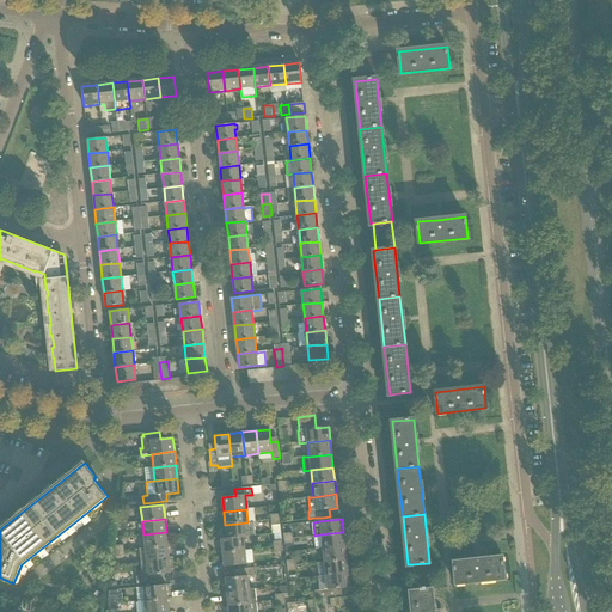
[(222,534),(224,539),(244,537),(255,536),(254,522),(248,522),(225,525),(226,533),(222,534)]
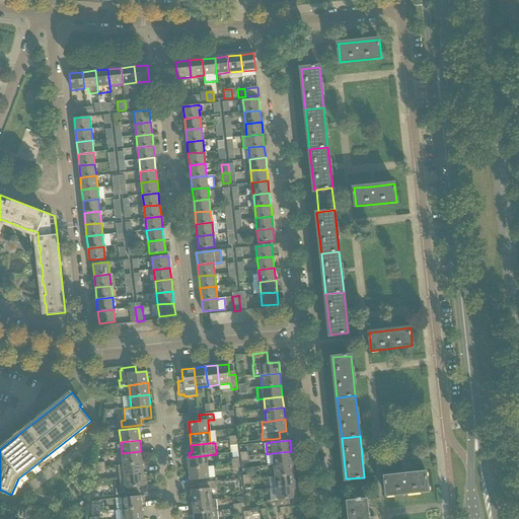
[(122,453),(123,465),(142,462),(141,451),(122,453)]
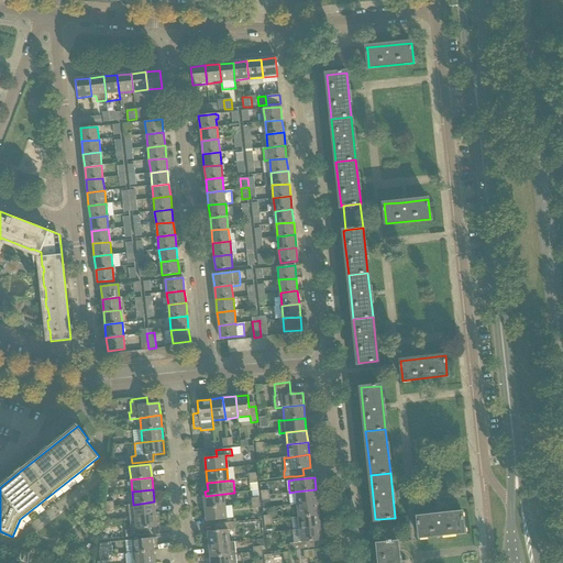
[(290,505),(297,505),(318,503),(316,489),(295,492),(289,493),(290,505)]
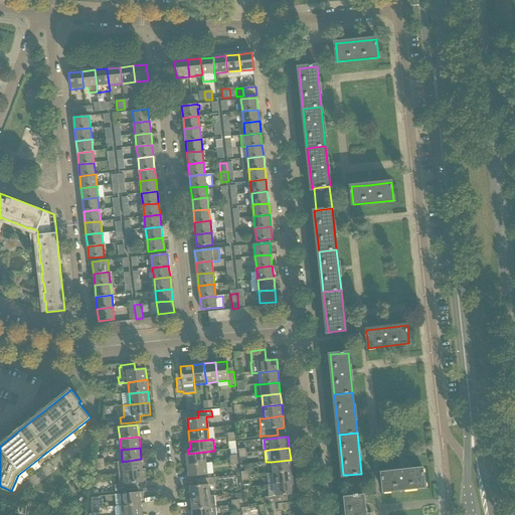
[(188,454),(186,454),(187,465),(206,463),(205,454),(205,452),(188,454)]
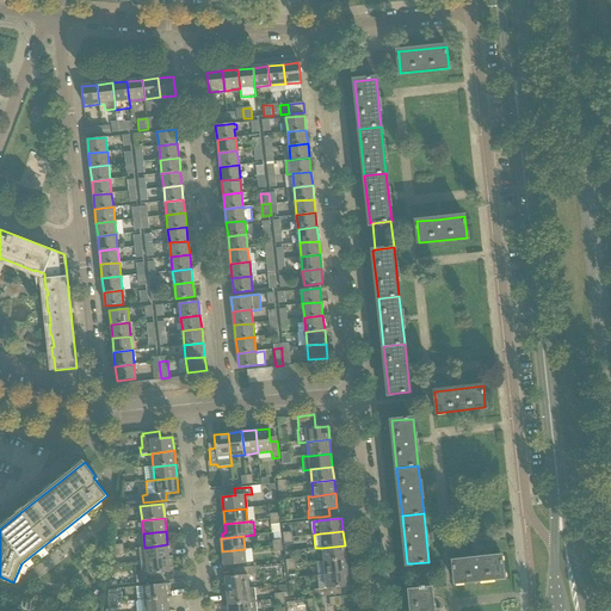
[(141,562),(147,561),(168,557),(167,544),(144,548),(139,548),(141,562)]
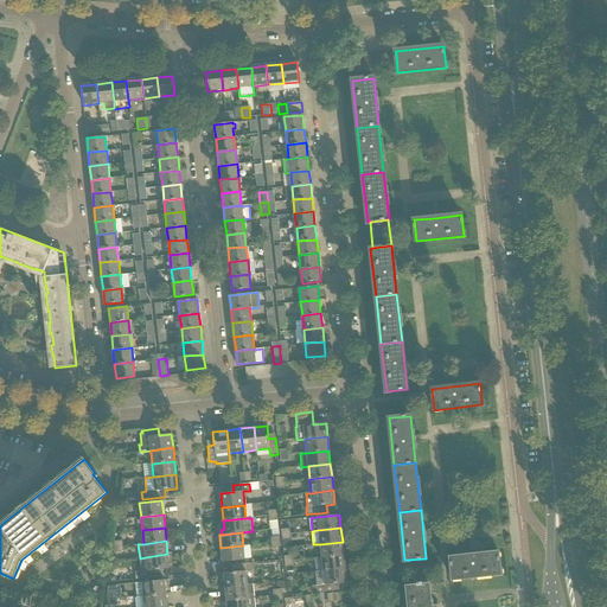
[(320,544),(321,557),(344,555),(343,542),(320,544)]
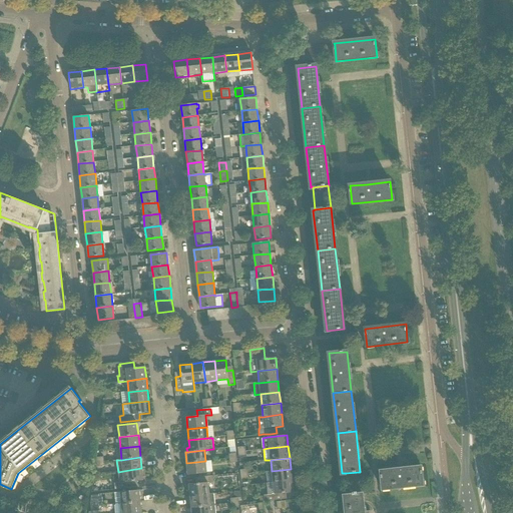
[(205,461),(186,463),(187,475),(206,473),(205,461)]
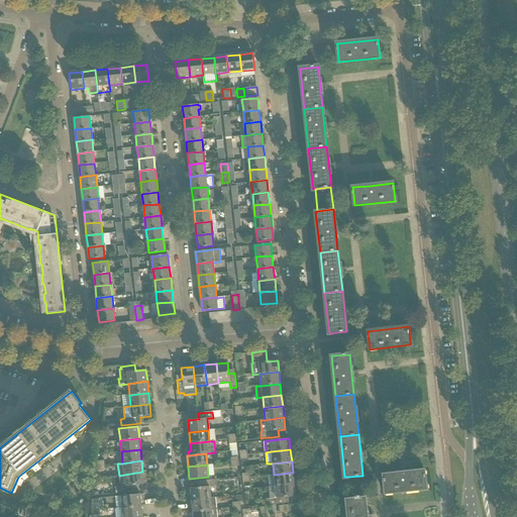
[(423,470),(401,473),(384,475),(386,493),(426,489),(423,470)]
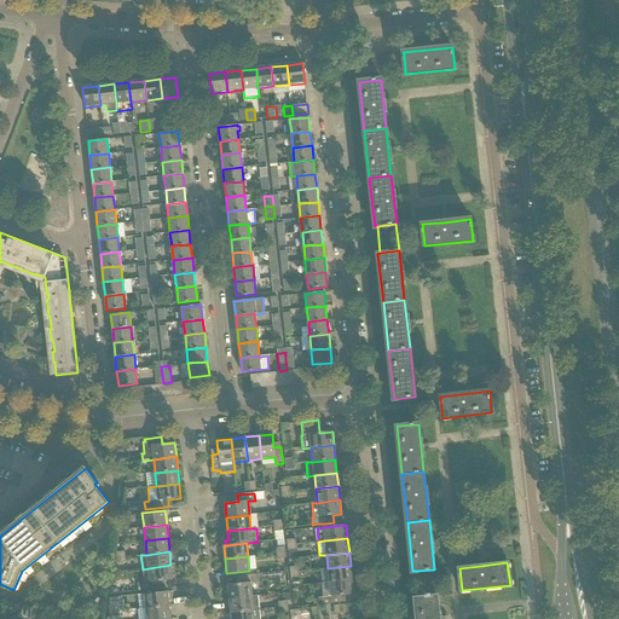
[(171,565),(149,568),(150,582),(143,583),(143,584),(138,584),(139,591),(160,589),(160,582),(173,580),(171,565)]
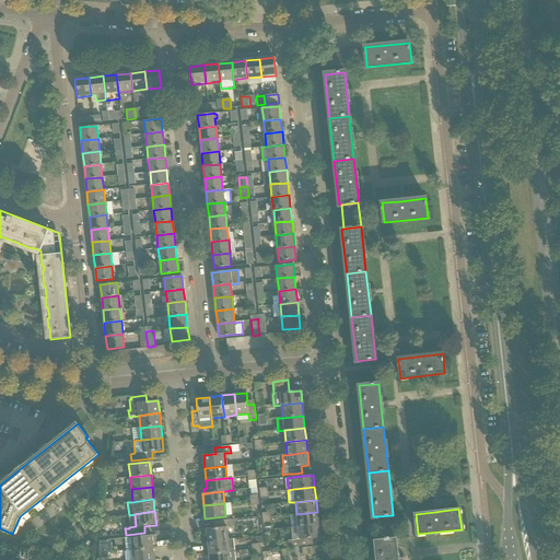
[(296,514),(298,526),(318,524),(317,512),(296,514)]
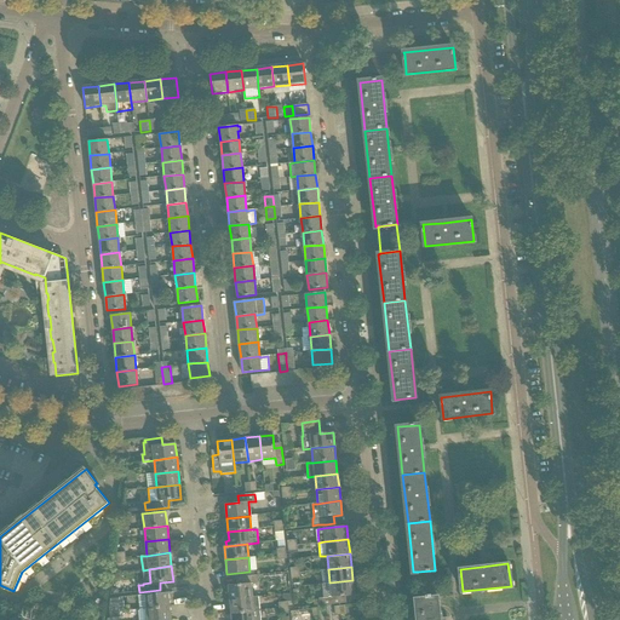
[(434,570),(418,572),(420,598),(437,597),(434,570)]
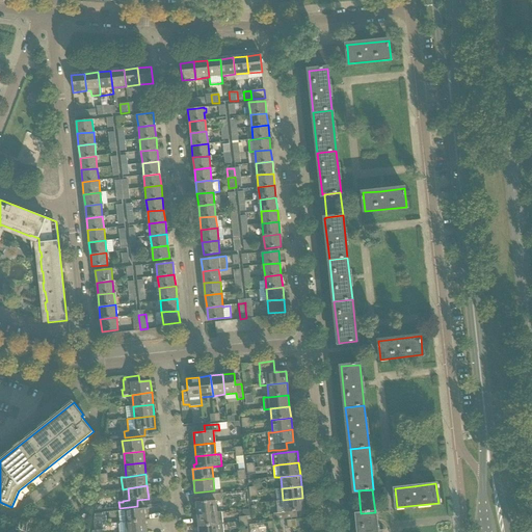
[(195,503),(196,514),(216,512),(215,501),(221,500),(220,494),(216,494),(206,495),(207,502),(195,503)]
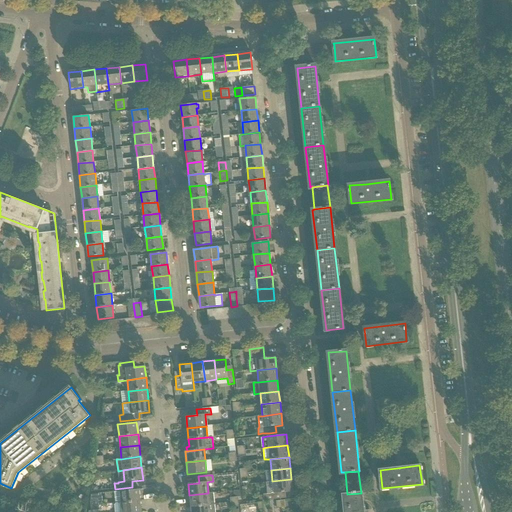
[(291,479),(272,481),(266,482),(267,494),(263,494),(264,500),(282,498),(282,492),(292,491),(291,479)]
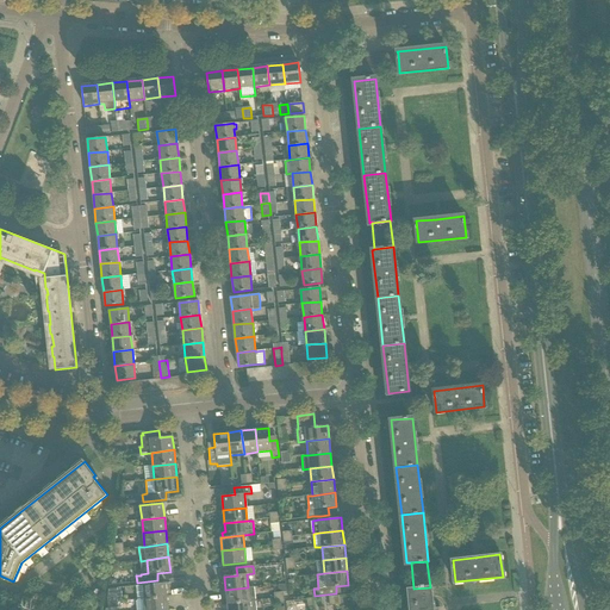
[(136,586),(137,599),(167,597),(166,583),(154,584),(136,586)]
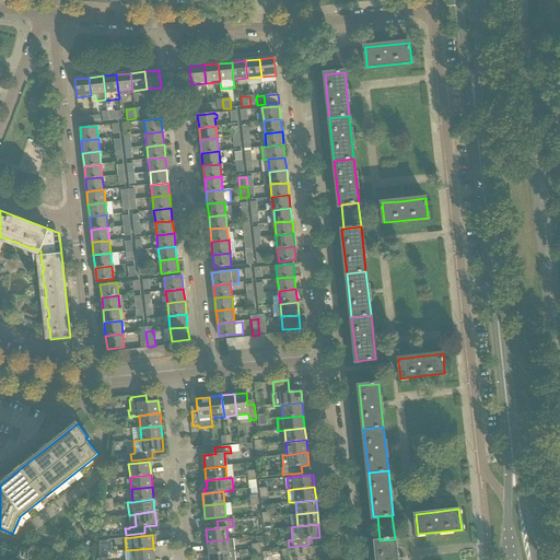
[(207,541),(209,553),(235,551),(234,538),(228,539),(207,541)]
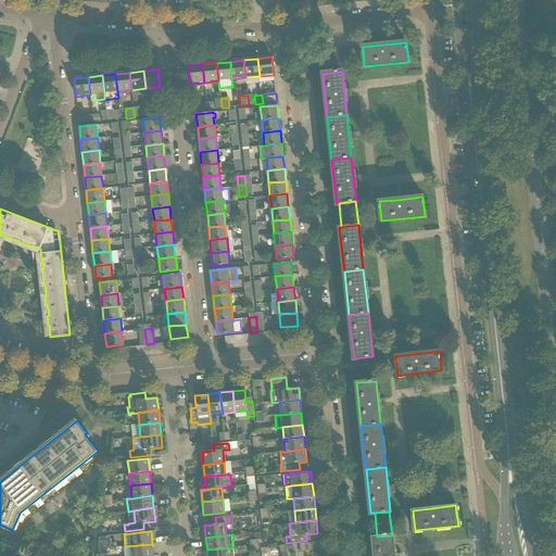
[(377,538),(374,538),(374,539),(375,555),(394,555),(393,539),(393,535),(392,535),(377,536),(377,538)]
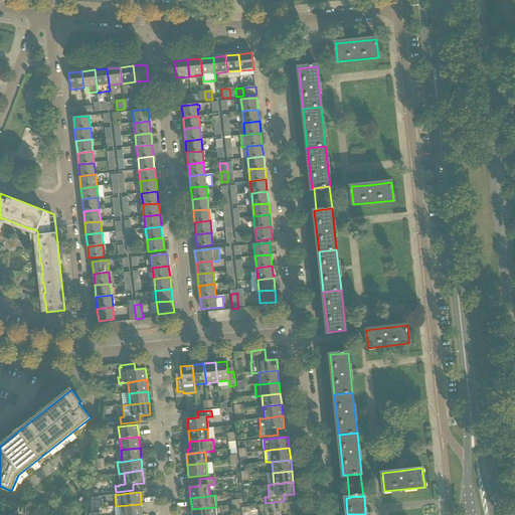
[(99,504),(99,508),(103,508),(104,506),(103,501),(102,498),(91,499),(92,504),(99,504)]
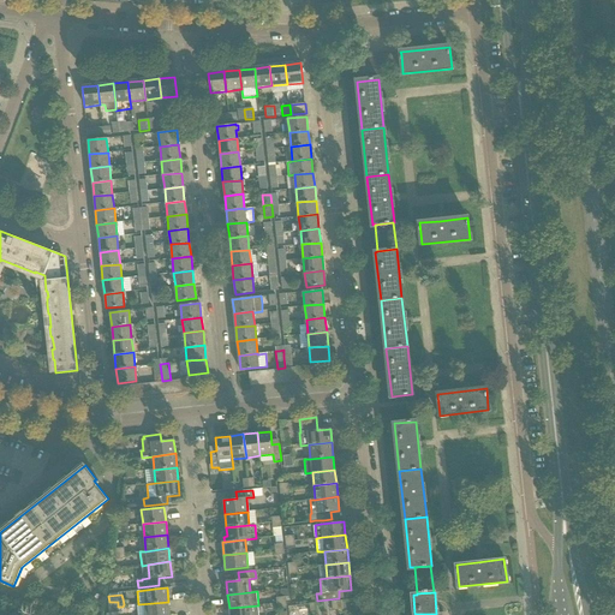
[(137,614),(168,614),(169,614),(168,602),(138,604),(137,607),(137,614)]
